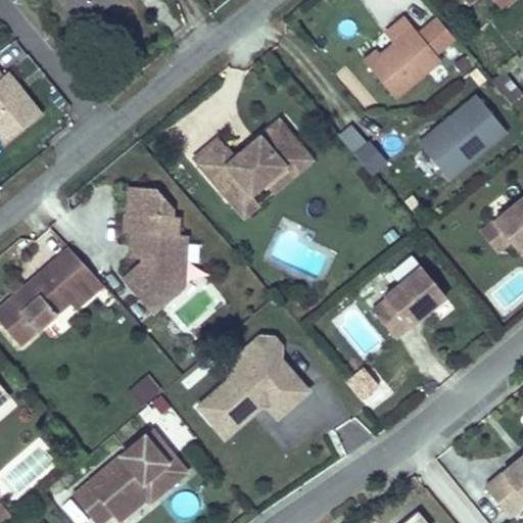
[(60,0),(80,22),(96,9),(92,4),(96,0),(60,0)]
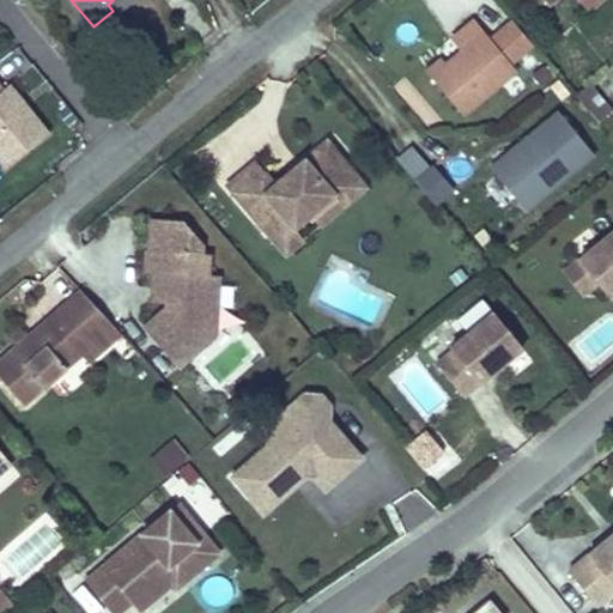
[(113,0),(108,5),(113,11),(126,0),(113,0)]
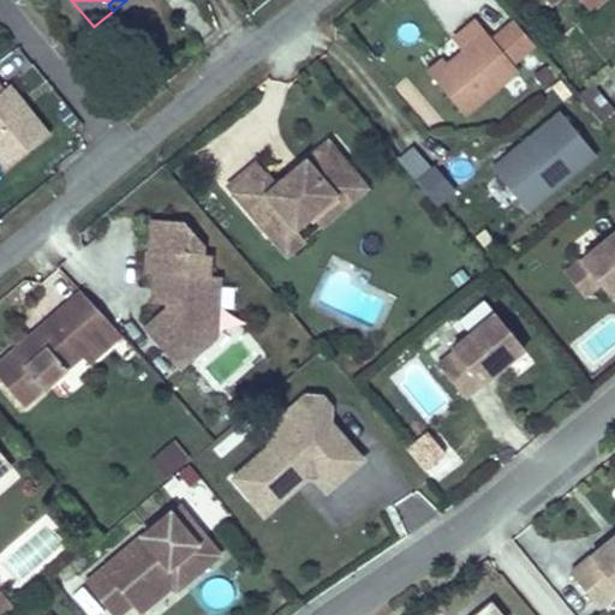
[(427,70),(465,115),(518,71),(485,31),(446,64),(441,58),(427,70)]
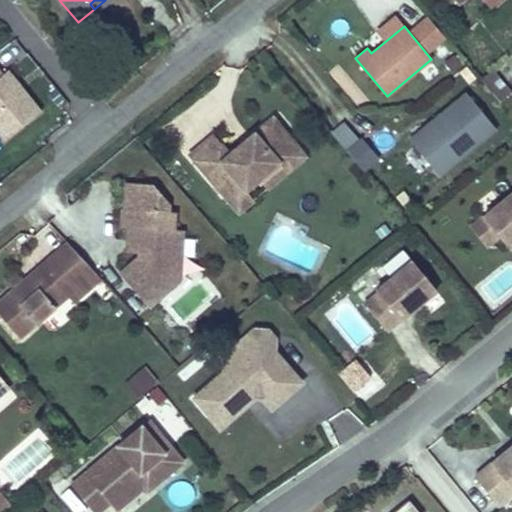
[(39,110),(6,68),(0,73),(0,72),(0,137),(1,140),(39,110)]
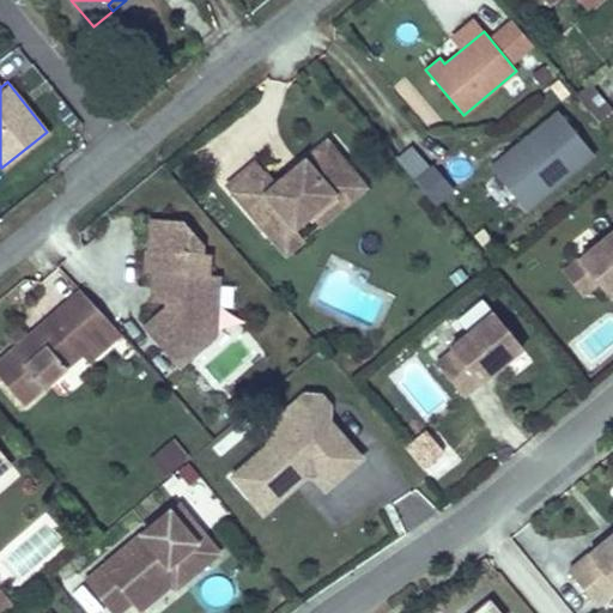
[(589,87),(577,97),(598,122),(610,111),(589,87)]
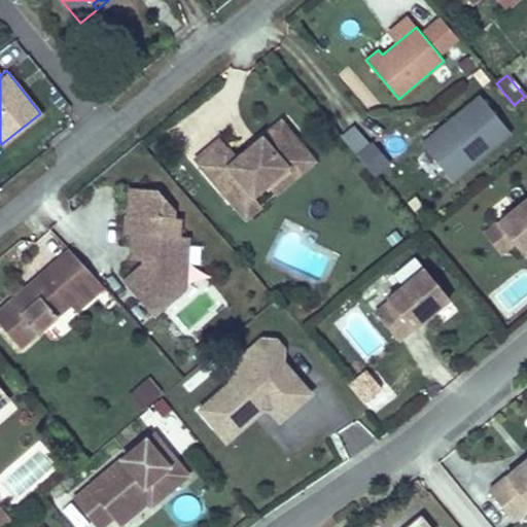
[(454,181),(511,133),(480,95),(422,144),(454,181)]
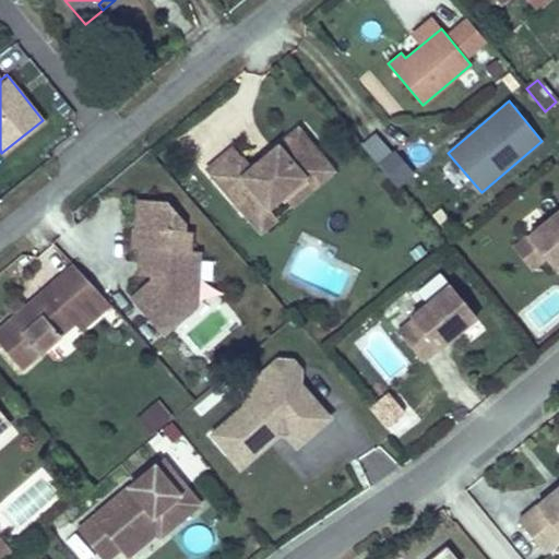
[(227,142),(203,164),(235,201),(251,188),(263,202),(278,190),(282,193),(323,157),(293,122),(246,163),(227,142)]
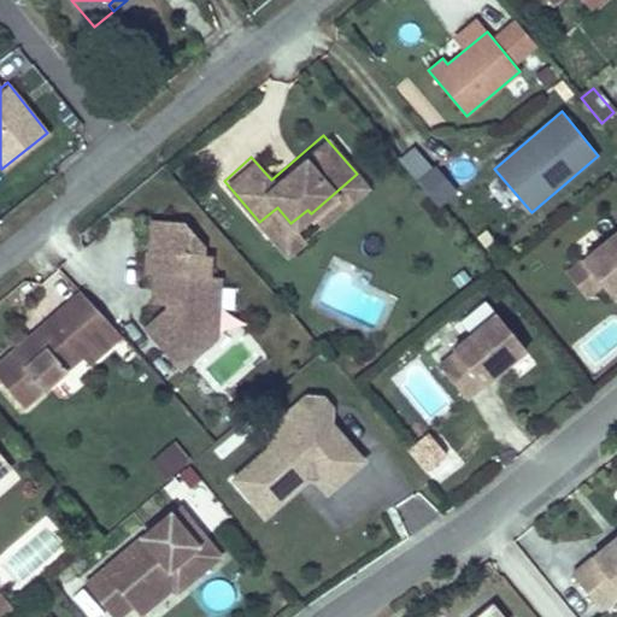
[(416,147),(403,158),(440,204),(453,193),(458,189),(438,164),(433,168),(416,147)]
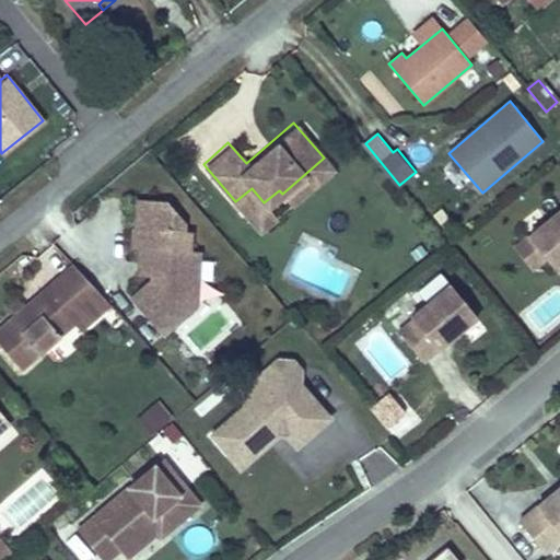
[(329,164),(324,158),(282,194),(288,200),(329,164)]
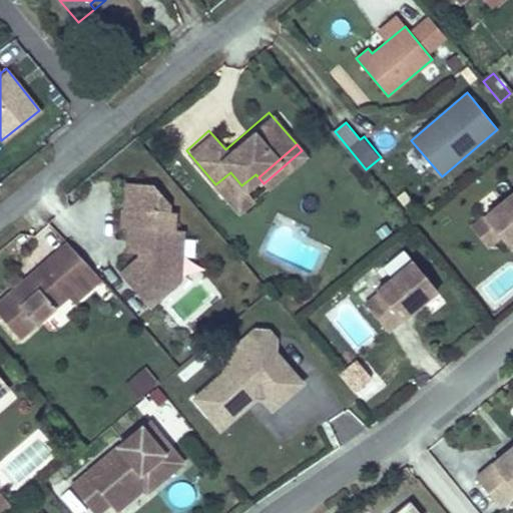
[(241,185),(230,172),(215,184),(235,207),(249,195),(241,185)]
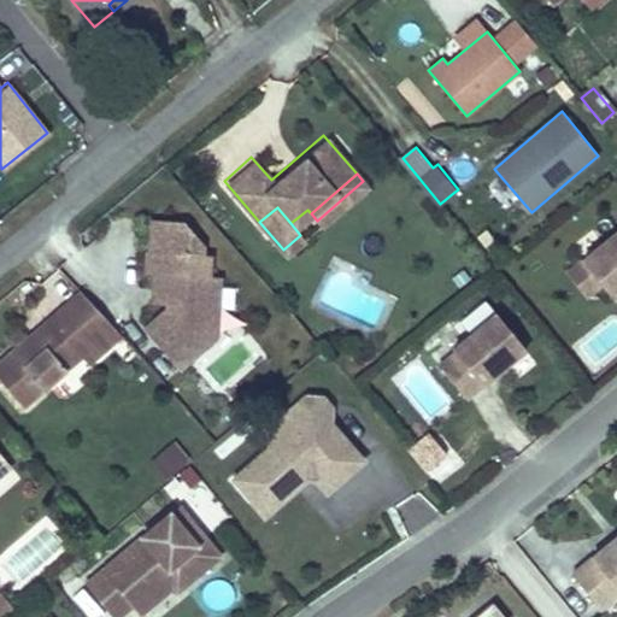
[(148,224),(145,272),(164,274),(163,310),(144,328),(180,369),(215,339),(200,324),(200,322),(216,310),(218,278),(206,277),(207,257),(199,256),(199,244),(184,227),(148,224)]
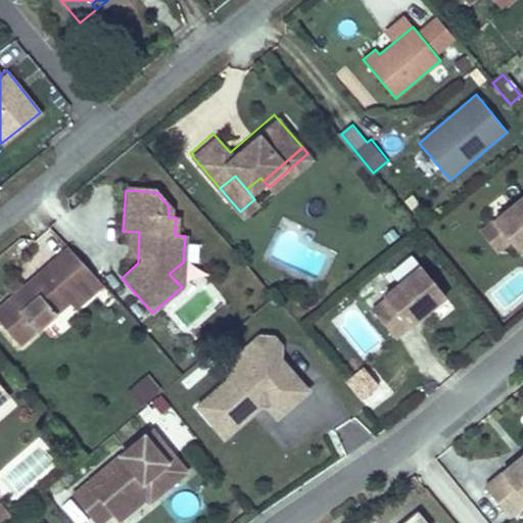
[(493,221),(512,205),(502,194),(483,209),(490,217),(486,220),(489,224),(481,231),(497,250),(510,240),(493,221)]
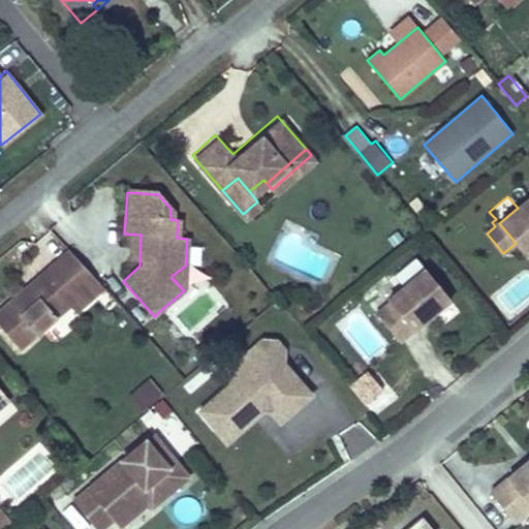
[(516,243),(526,255),(528,252),(528,198),(518,208),(499,223),(516,243)]
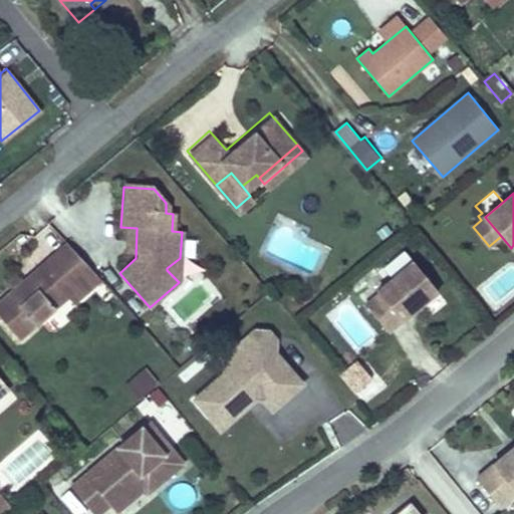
[(0,314),(21,339),(68,298),(63,292),(91,268),(69,244),(0,302),(0,314)]
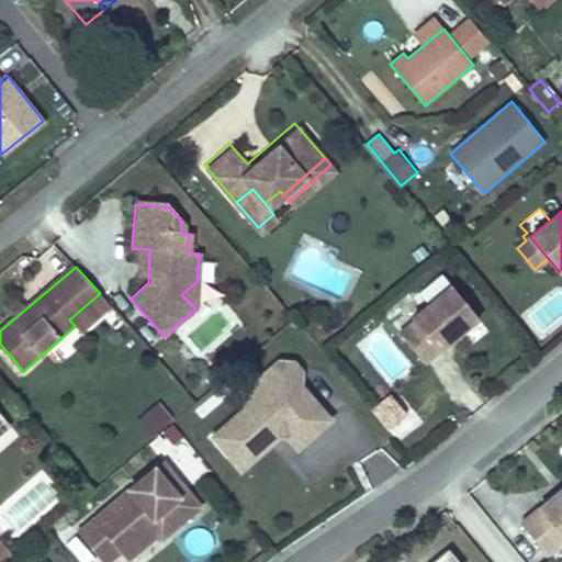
[(415,321),(400,333),(425,362),(446,345),(451,339),(462,332),(479,317),(452,284),(413,317),(415,321)]
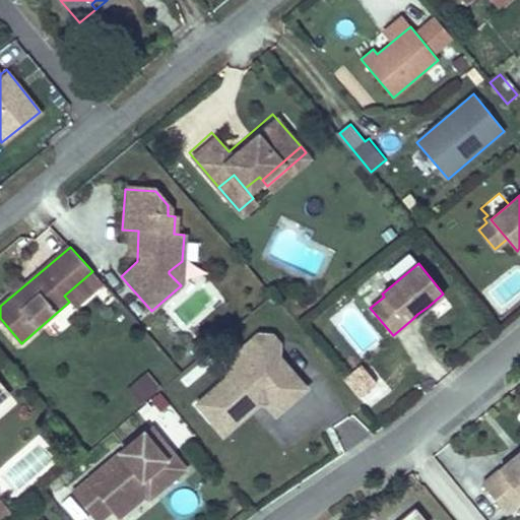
[(69,302),(75,309),(104,284),(92,271),(64,296),(69,302)]
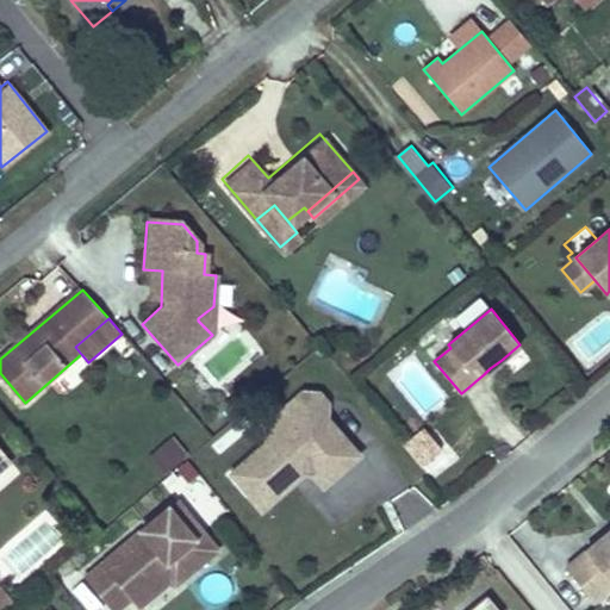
[(297,468),(300,473),(313,473),(324,485),(359,454),(329,421),(325,421),(327,402),(319,393),(303,392),(286,406),(286,418),(274,417),(268,422),(267,442),(231,473),(249,493),(263,481),(275,495),(287,484),(288,475),(297,468)]
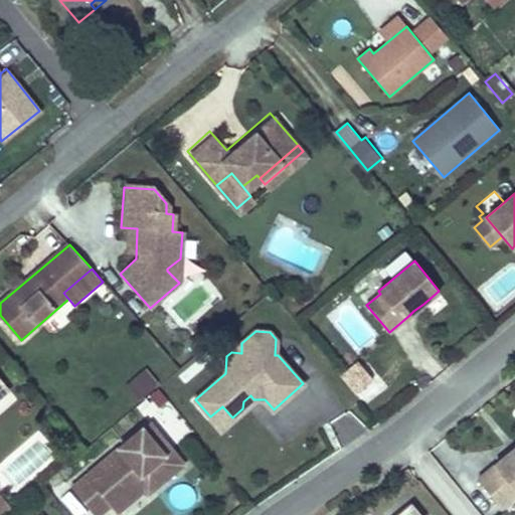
[(357,360),(340,374),(355,393),(372,380),(357,360)]
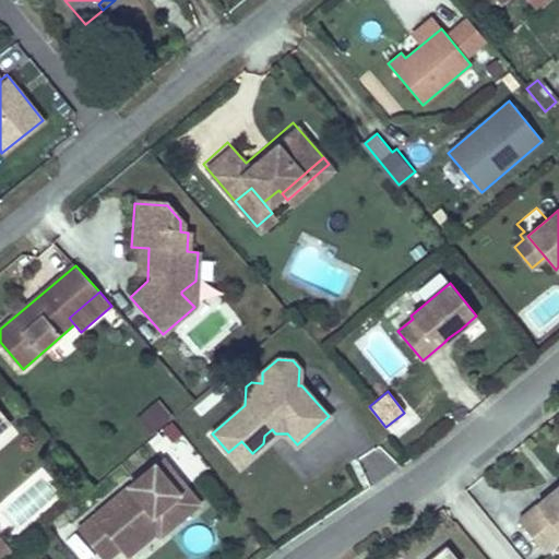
[(171,415),(159,400),(139,417),(151,432),(171,415)]
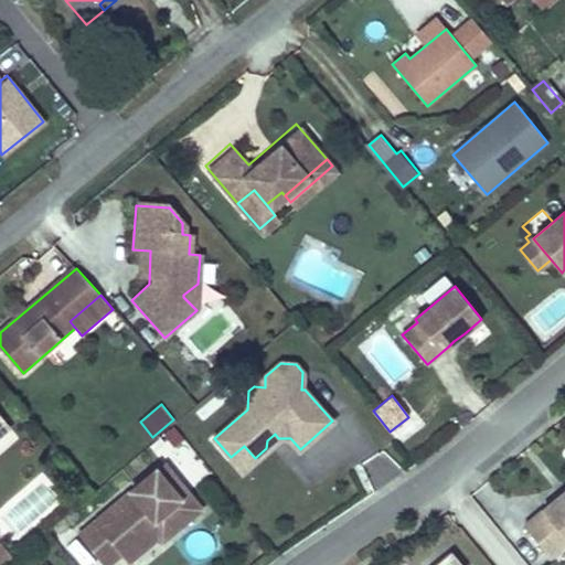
[(0,437),(9,429),(0,418),(0,437)]
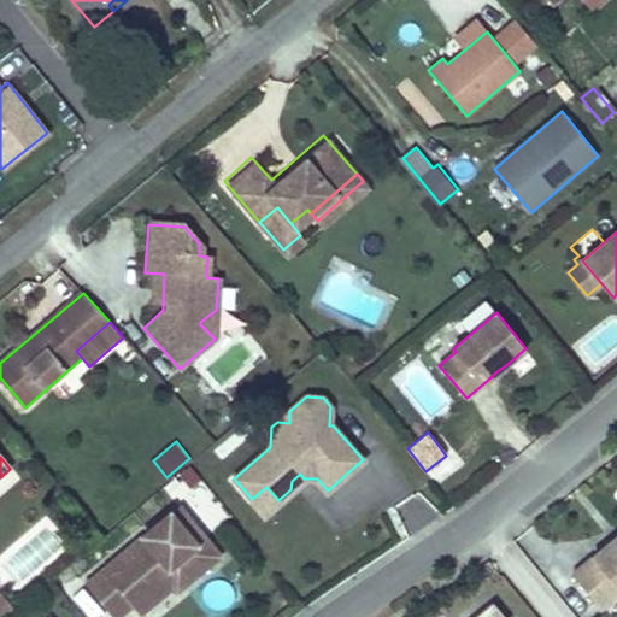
[(201,481),(189,465),(180,474),(192,489),(201,481)]
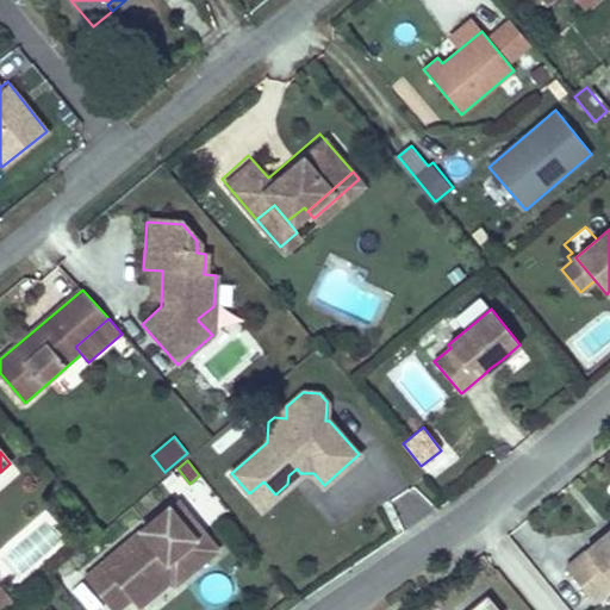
[(300,473),(297,468),(288,475),(287,484),(300,473)]
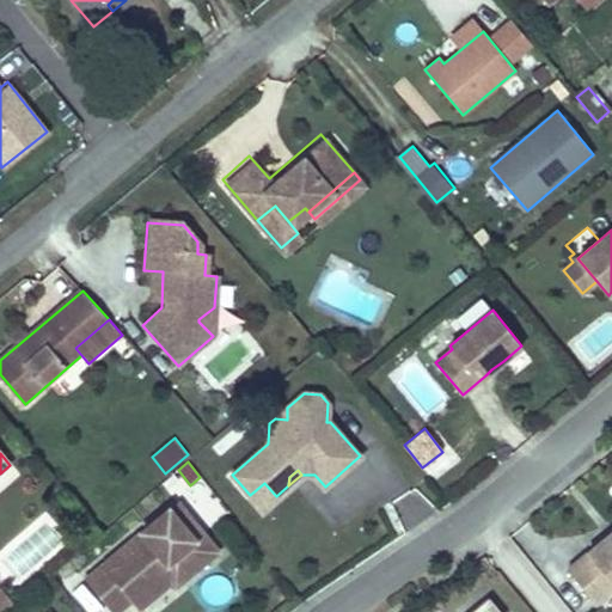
[(264,483),(250,495),(262,509),(276,496),(264,483)]
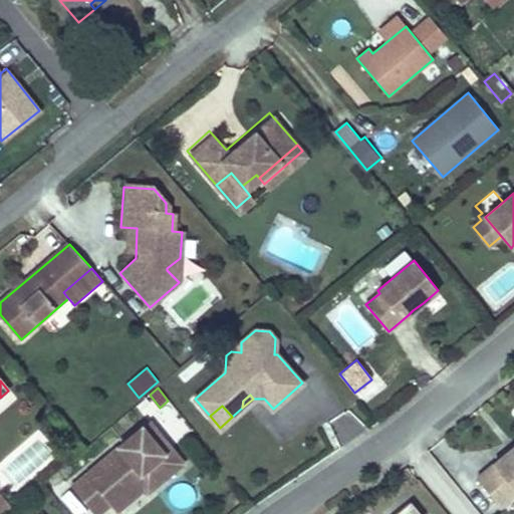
[(181,437),(190,429),(176,412),(166,419),(181,437)]
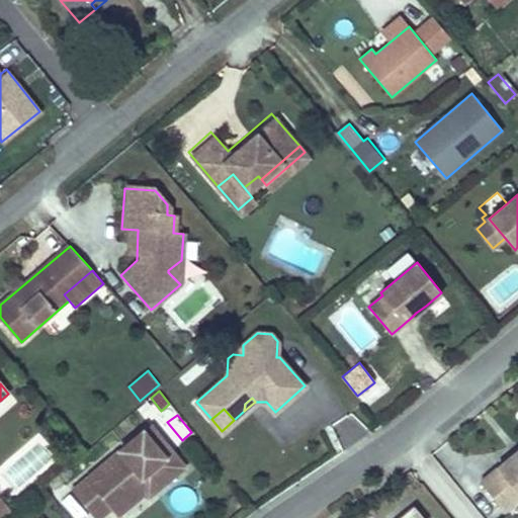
[(149,424),(142,430),(164,456),(171,450),(149,424)]
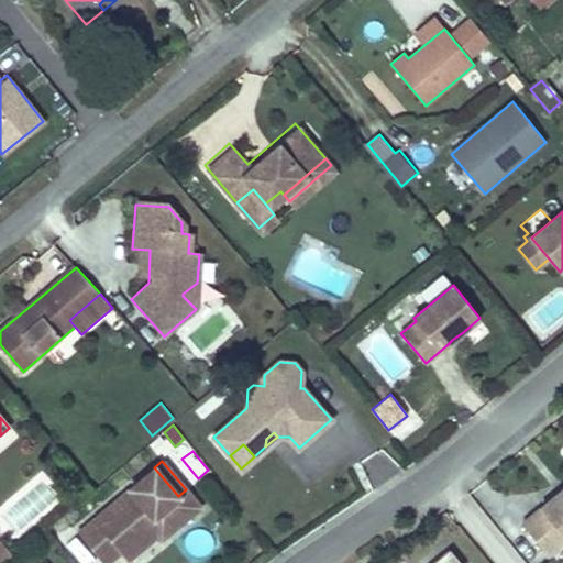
[(154,467),(77,532),(102,562),(107,562),(120,552),(147,529),(144,525),(152,518),(164,531),(176,522),(178,526),(200,506),(186,489),(178,496),(154,467)]
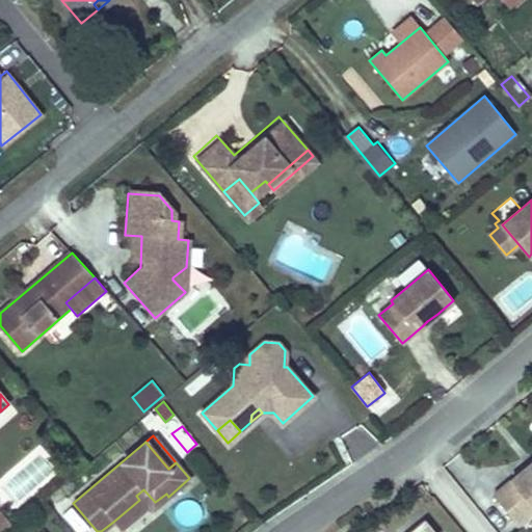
[(531,471),(528,467),(494,495),(519,524),(531,512),(531,471)]
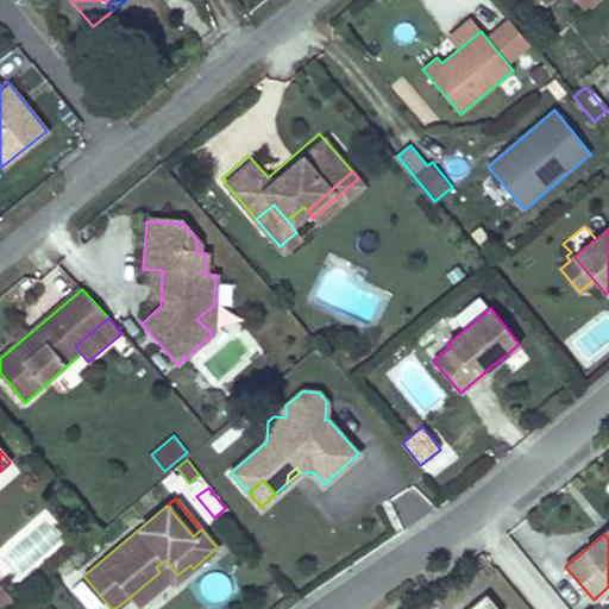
[(159,572),(130,597),(138,607),(170,579),(174,584),(193,569),(190,565),(177,575),(164,560),(156,567),(159,572)]
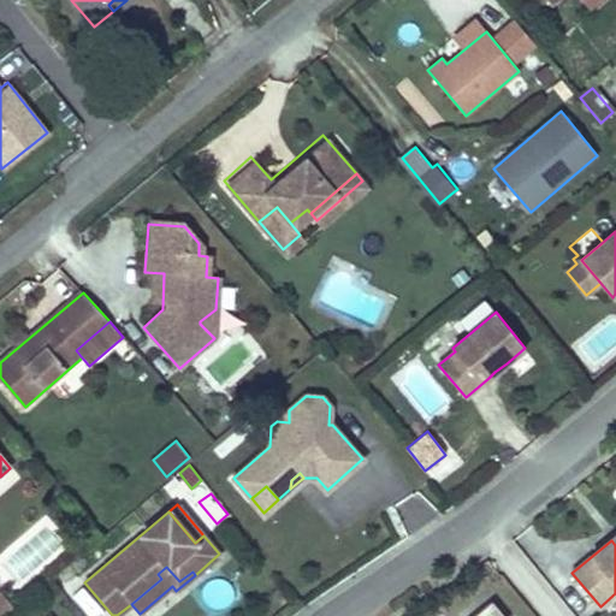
[(0,615),(4,615),(15,609),(0,591),(0,615)]
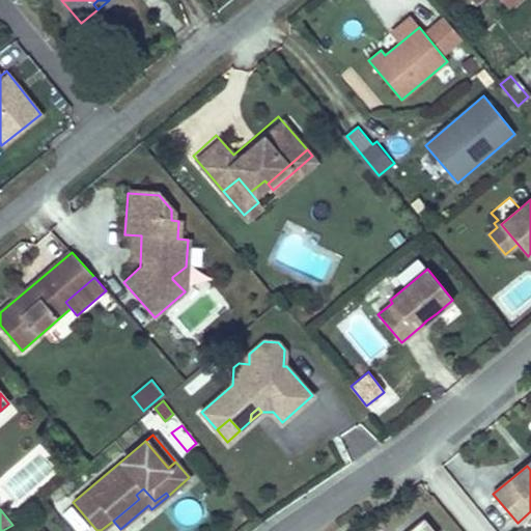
[(434,530),(423,519),(408,530),(434,530)]
